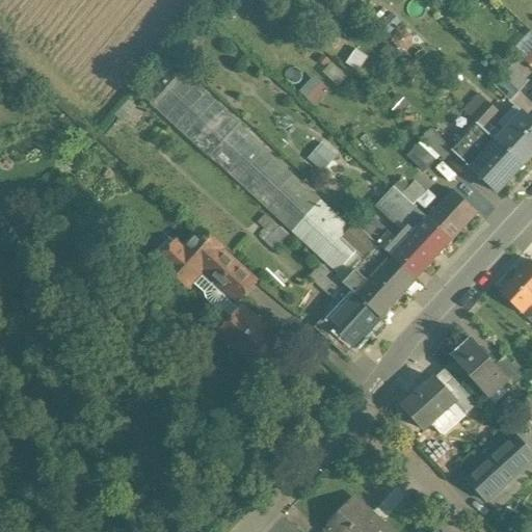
[(167,51),(134,89),(143,99),(178,60),(167,51)]
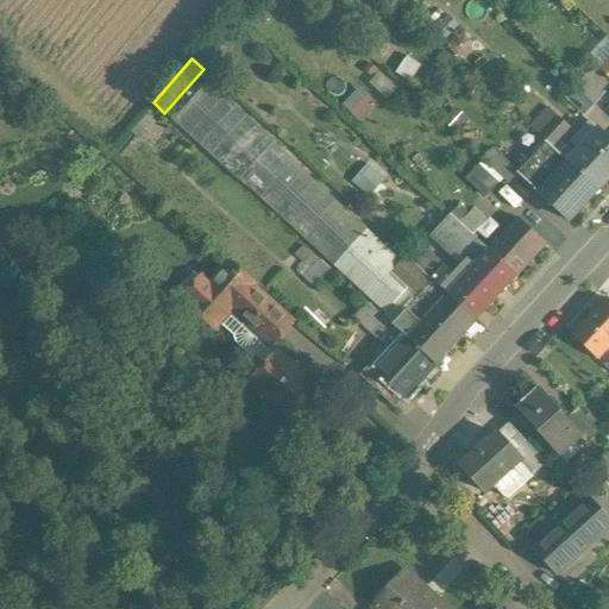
[(606,94),(585,75),(575,86),(595,105),(606,94)]
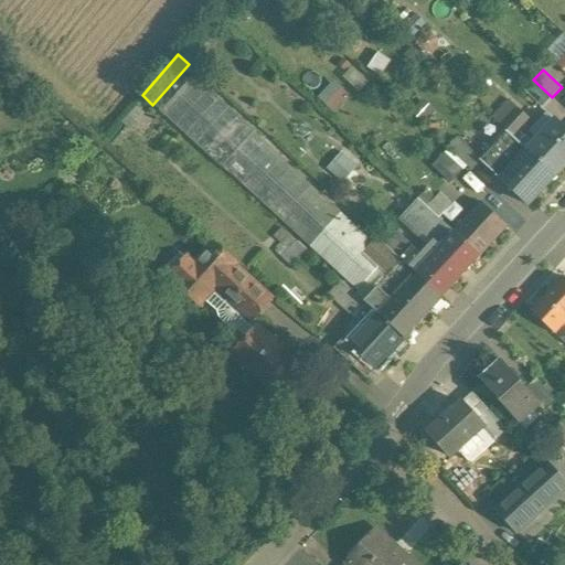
[(203,148),(234,115),(193,76),(162,109),(203,148)]
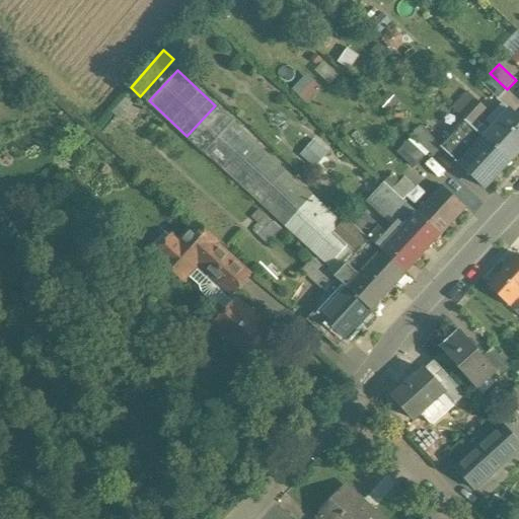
[(507,89),(490,73),(482,82),(498,98),(507,89)]
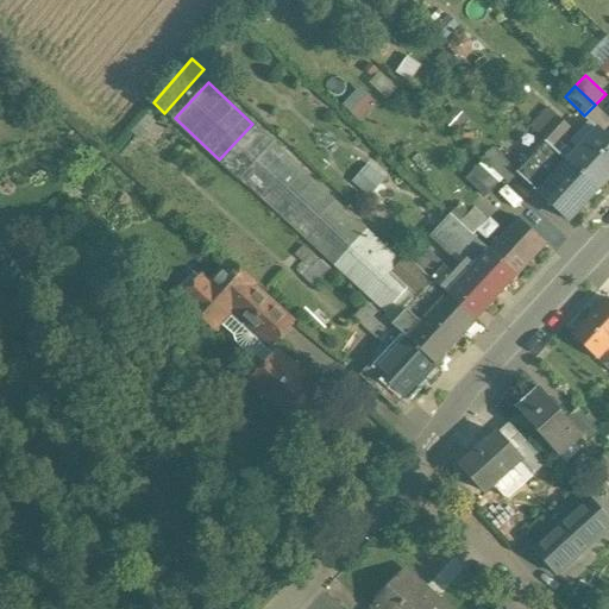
[(357,117),(375,101),(362,87),(345,104),(357,117)]
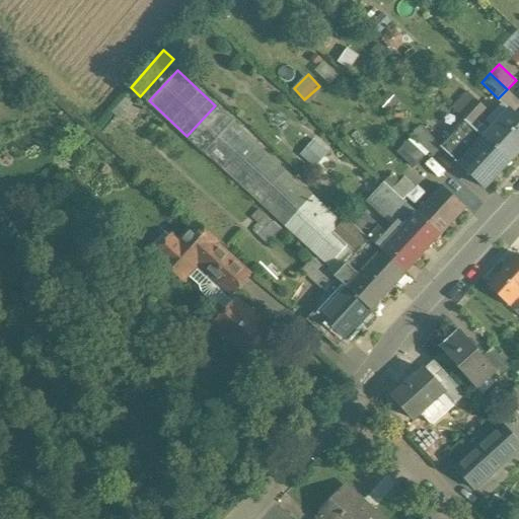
[(487,109),(467,91),(452,108),(465,121),(466,120),(472,126),(487,109)]
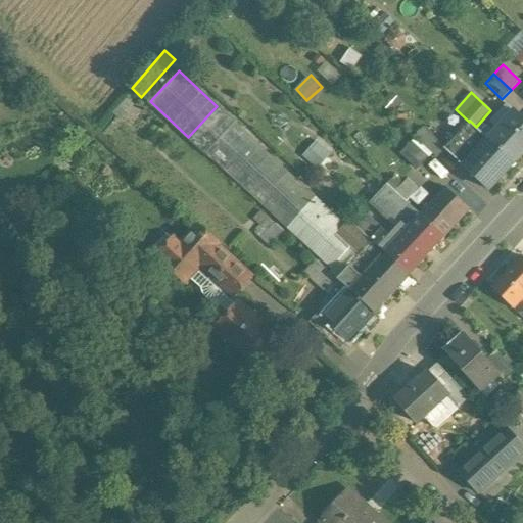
[(360,238),(217,106),(188,137),(204,153),(205,152),(286,228),(285,229),(326,268),(325,268),(325,269),(337,280),(369,246),(360,238)]
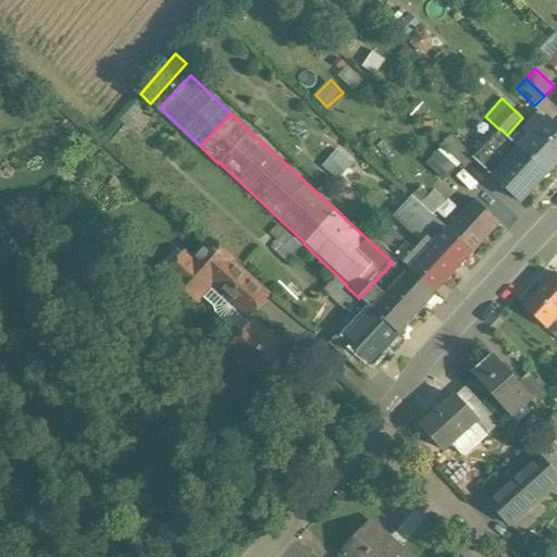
[(556,161),(556,126),(548,120),(521,148),(547,172),(556,161)]
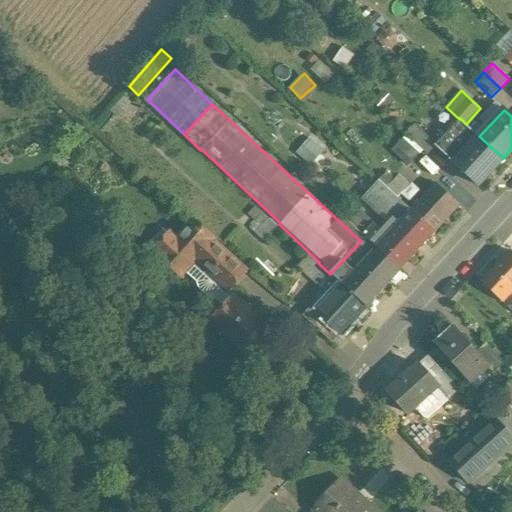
[(466,124),(460,118),(459,119),(435,146),(478,186),(503,158),(479,136),(466,124)]
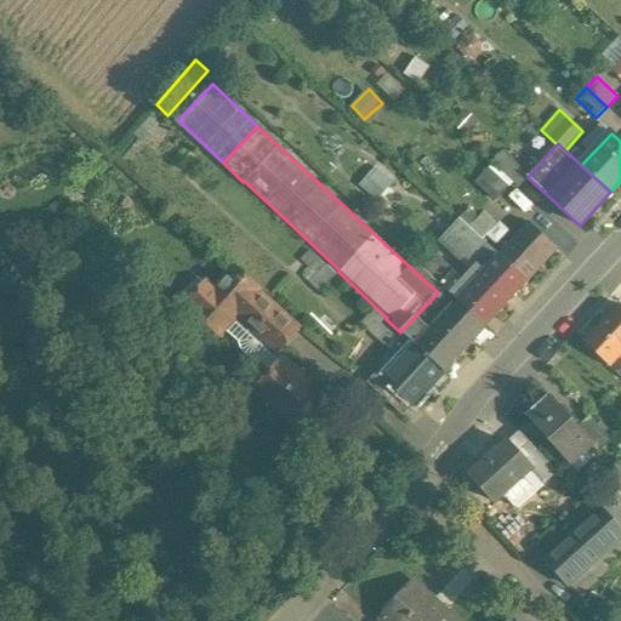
[(528,177),(502,153),(491,164),(517,187),(528,177)]
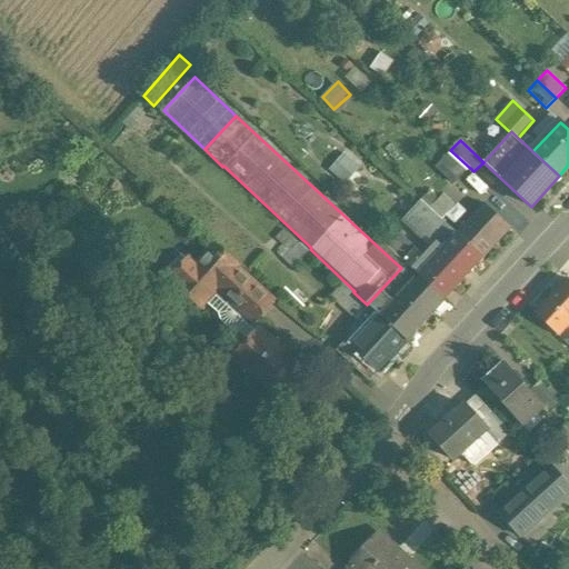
[(347,185),(361,167),(342,151),(328,170),(347,185)]
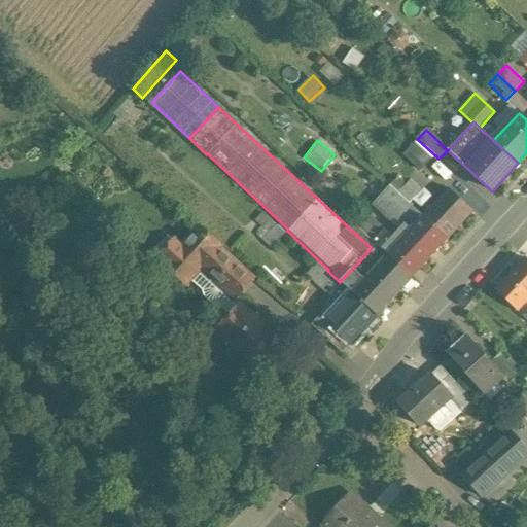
[(411,179),(397,194),(409,204),(422,189),(411,179)]
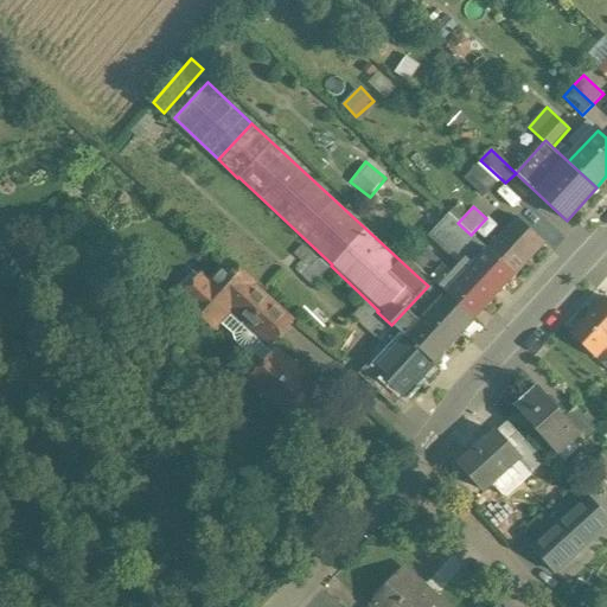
[(467,272),(487,250),(471,235),(458,223),(448,213),(428,236),(459,264),(467,272)]
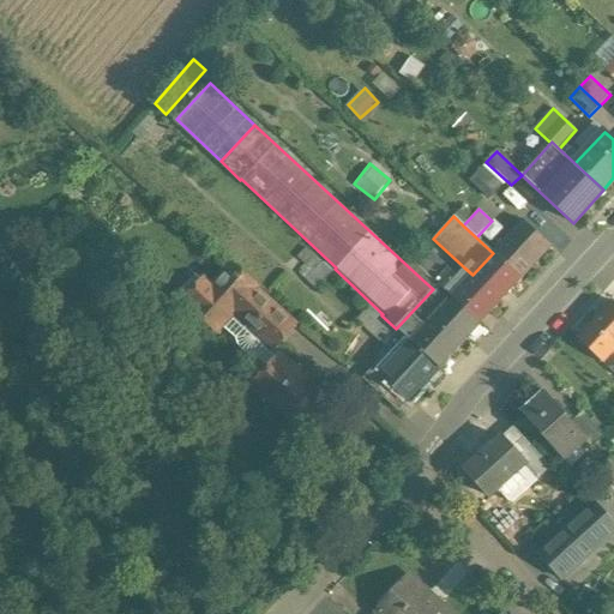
[(552,247),(523,220),(493,253),(522,280),(552,247)]
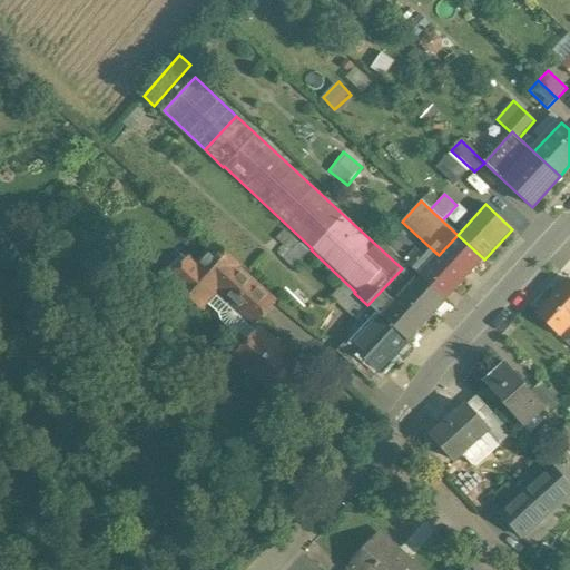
[(395,255),(419,276),(430,265),(439,255),(431,248),(423,257),(396,229),(384,243),(395,255)]
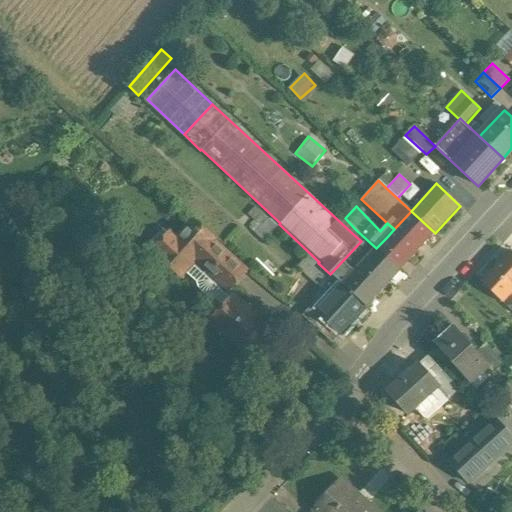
[(435,233),(411,211),(394,229),(386,238),(410,260),(435,233)]
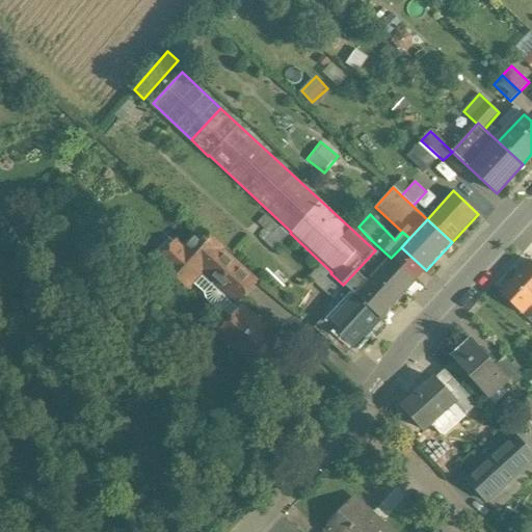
[(278,227),(265,241),(274,249),(288,235),(278,227)]
